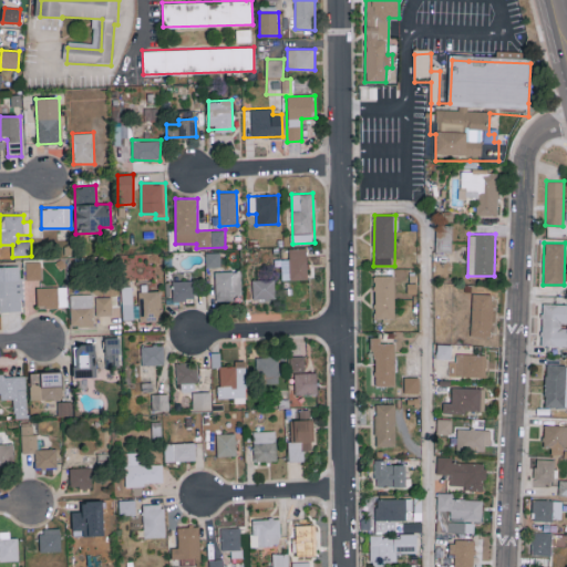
[(307,247),(289,248),(289,259),(281,259),(281,280),(308,279),(307,247)]
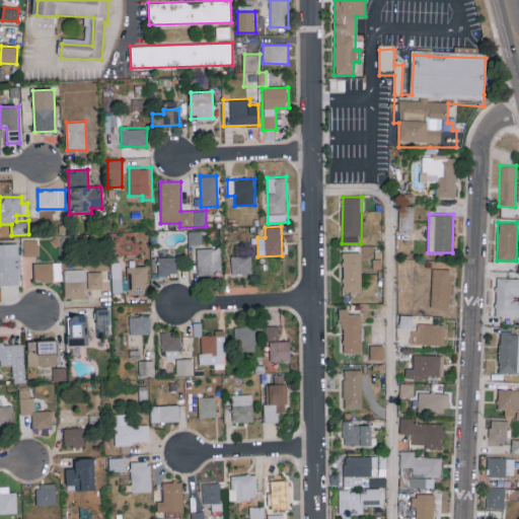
[(38,255),(38,239),(23,239),(23,255),(38,255)]
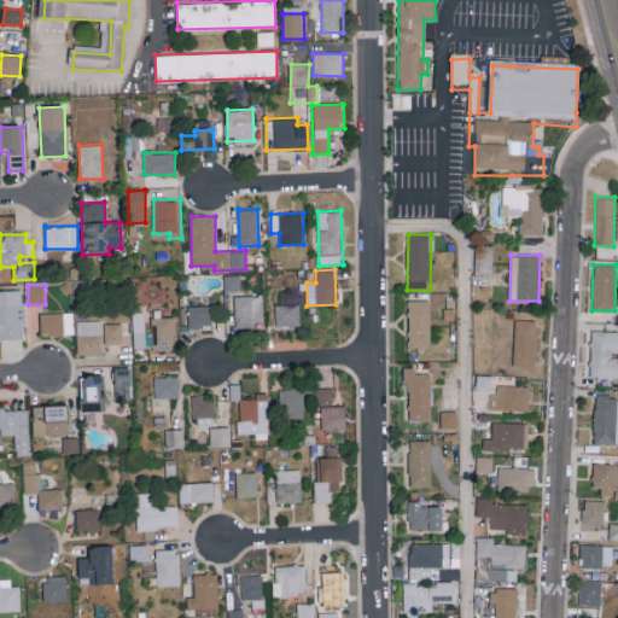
[(0,338),(24,338),(23,290),(0,290),(0,338)]
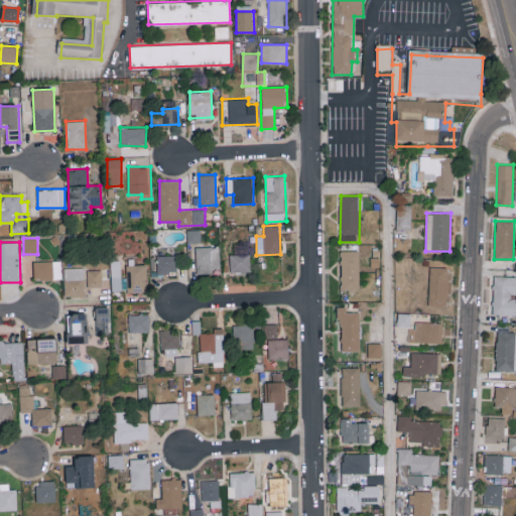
[(196,272),(220,272),(220,246),(196,247),(196,272)]
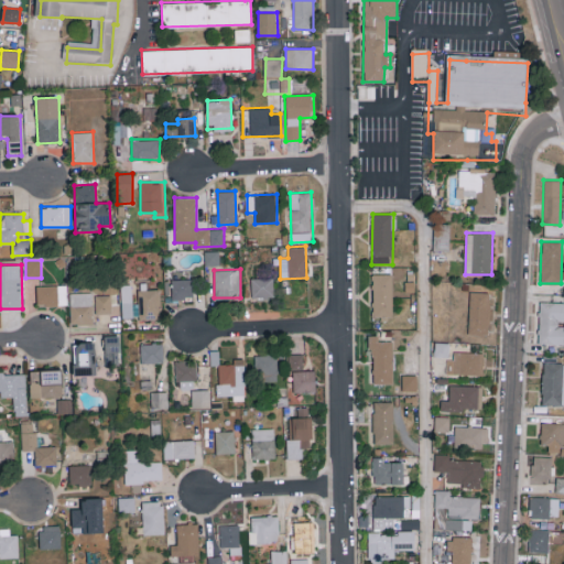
[(392,316),(393,274),(372,274),(372,316),(392,316)]
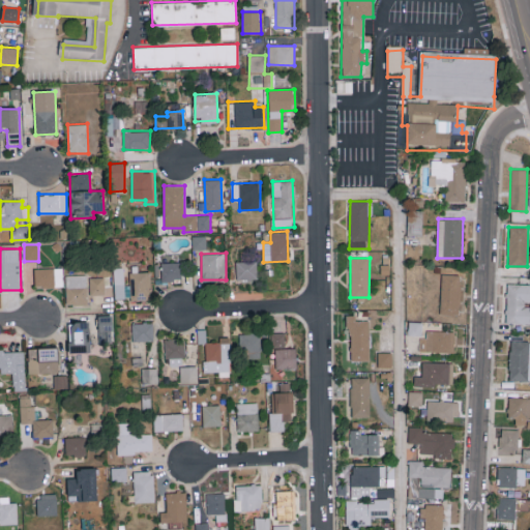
[(237,280),(258,278),(257,261),(236,262),(237,280)]
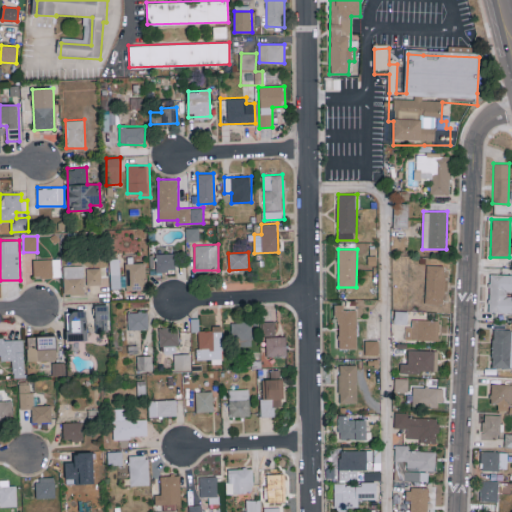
[(174,253),(155,254),(156,271),(174,271),(174,253)]
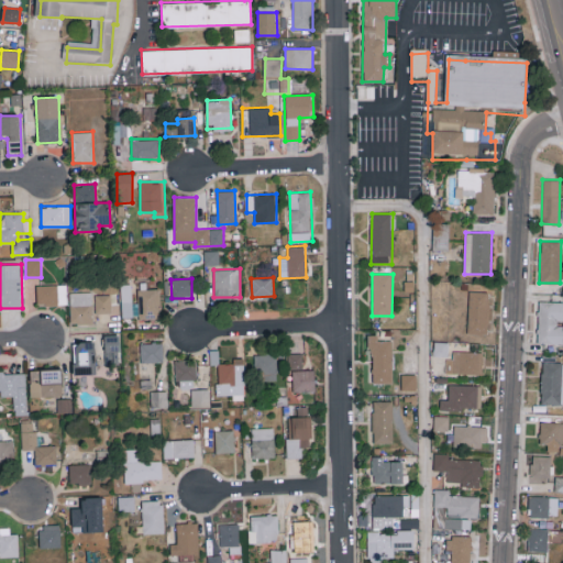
[(121,285),(122,317),(139,316),(138,302),(132,304),(131,284),(121,285)]
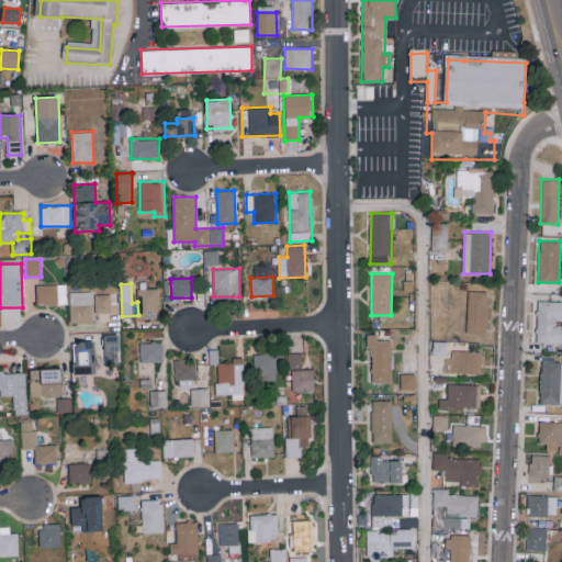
[(67,304),(66,284),(36,285),(37,305),(67,304)]
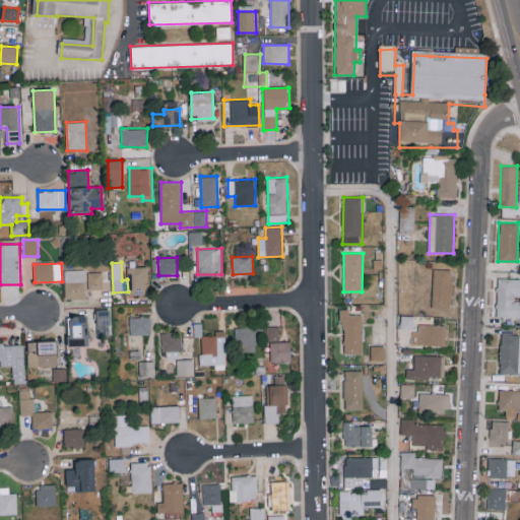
[(147,266),(127,267),(128,296),(148,295),(147,266)]
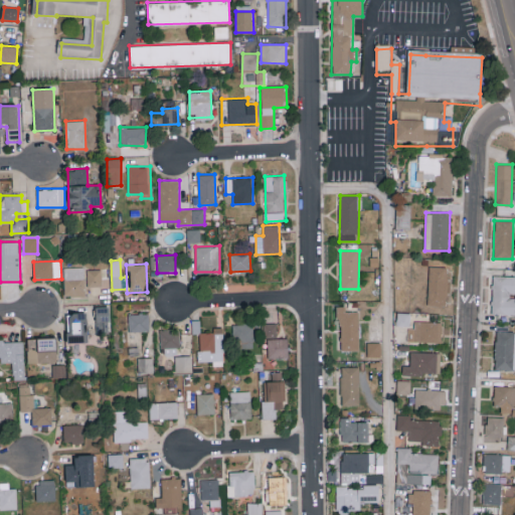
[(447,267),(428,266),(427,305),(446,306),(447,267)]
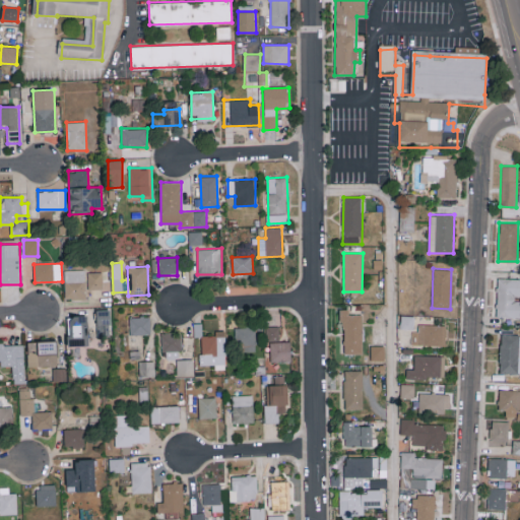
[(86,300),(85,269),(65,270),(65,300),(86,300)]
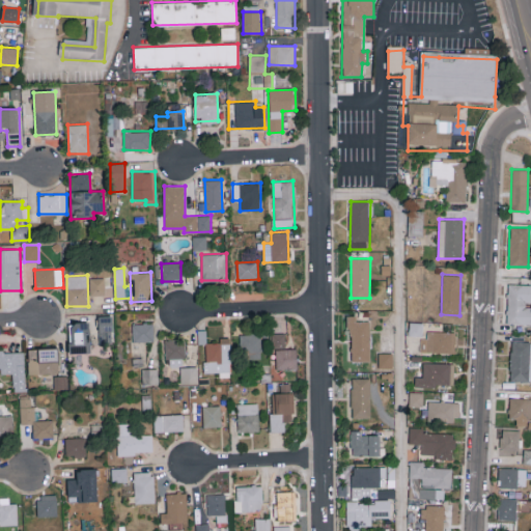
[(105,295),(104,278),(90,278),(90,296),(105,295)]
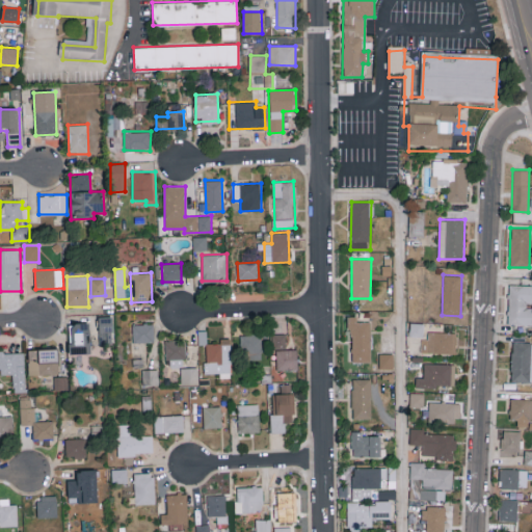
[(531,285),(509,285),(508,324),(531,324),(531,285)]
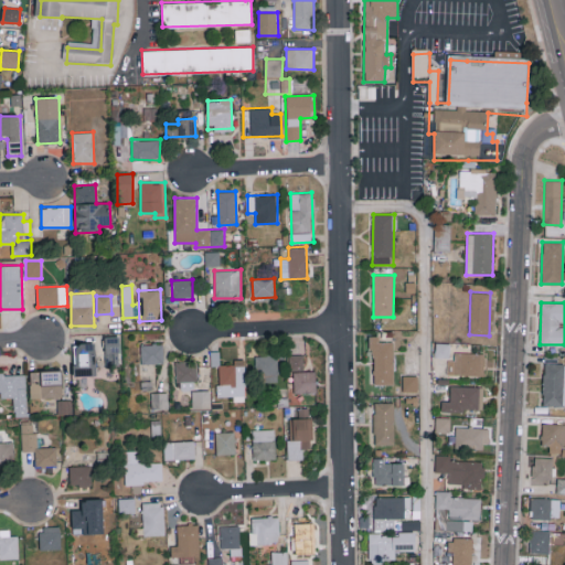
[(393,384),(394,342),(379,342),(379,336),(372,336),(372,384),(393,384)]
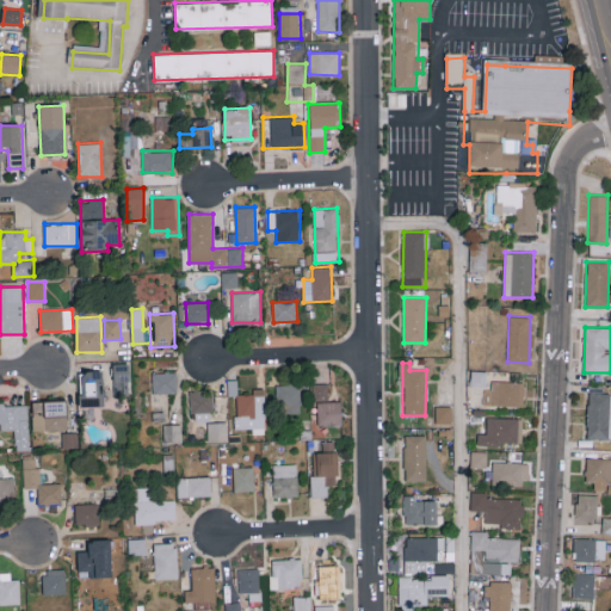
[(129,364),(113,365),(115,394),(130,394),(129,364)]
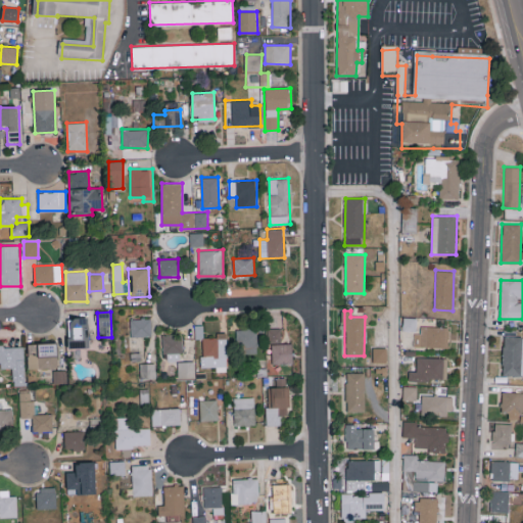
[(89,348),(88,318),(67,319),(68,348),(89,348)]
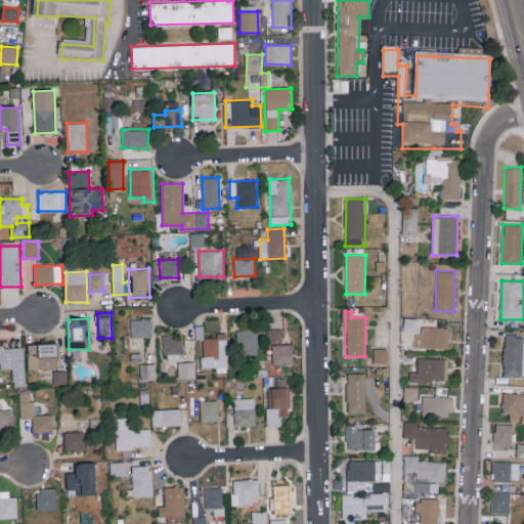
[(403,332),(418,332),(418,318),(404,318),(403,332)]
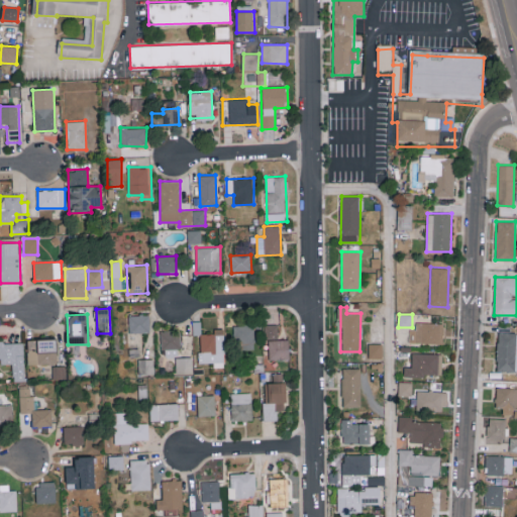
[(129,315),(129,333),(149,333),(149,315),(129,315)]
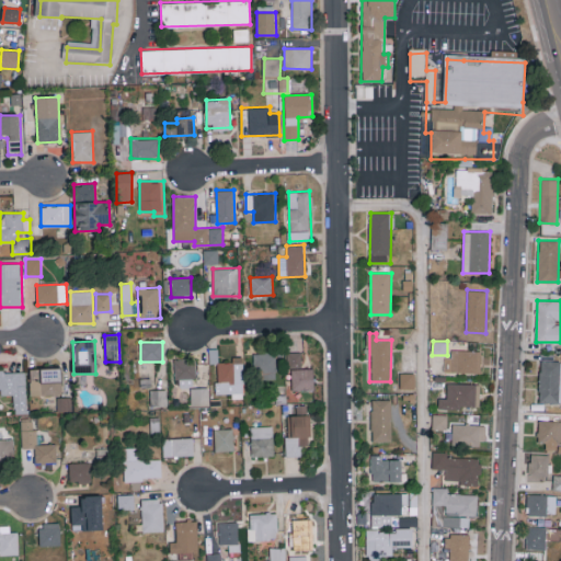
[(444,371),(481,374),(482,351),(451,350),(450,357),(444,357),(444,371)]
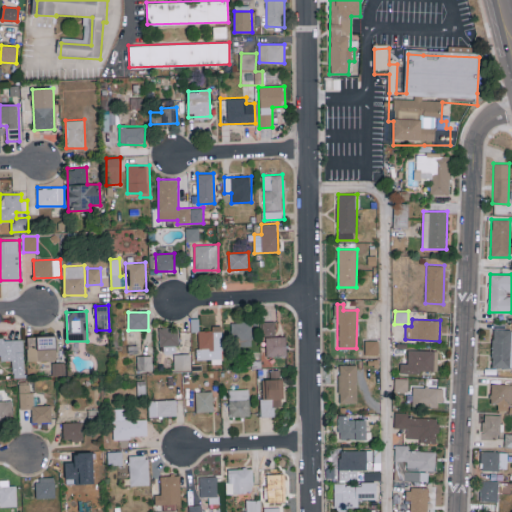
[(232,346),(252,345),(251,321),(232,322),(232,346)]
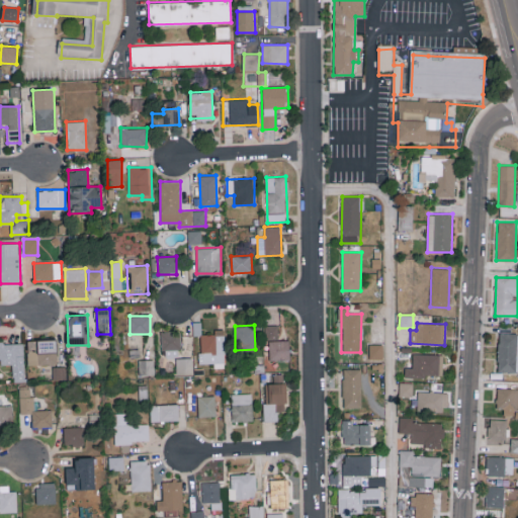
[(290,359),(289,340),(278,340),(278,325),(267,325),(268,360),(290,359)]
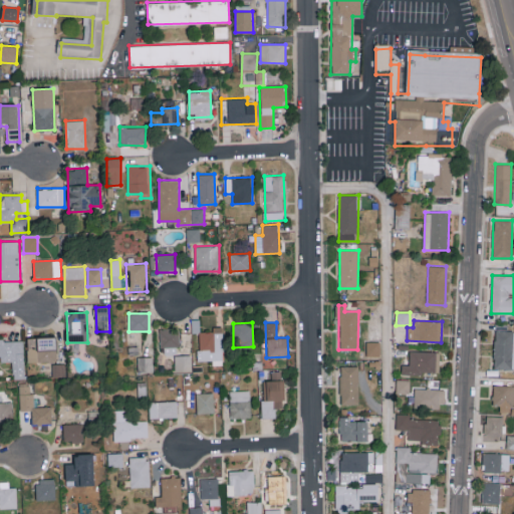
[(198,331),(199,360),(213,360),(213,364),(224,364),(223,326),(214,327),(214,331),(198,331)]
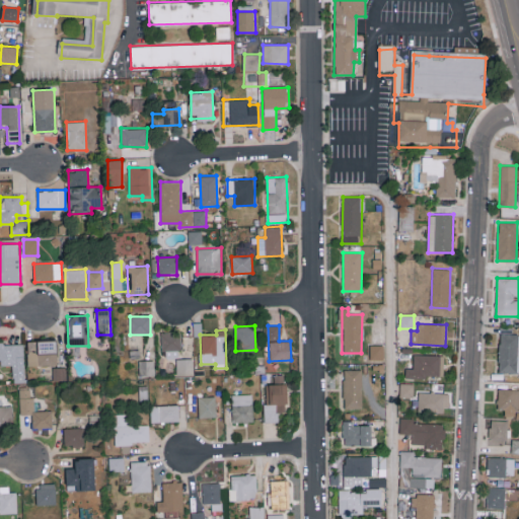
[(181,351),(181,331),(161,332),(161,351),(181,351)]
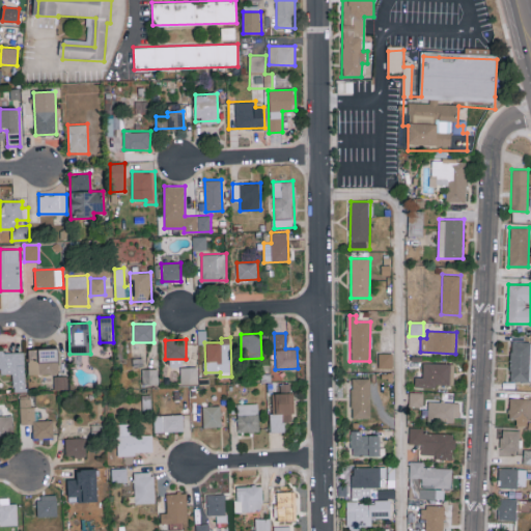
[(530,380),(530,341),(511,341),(510,380),(530,380)]
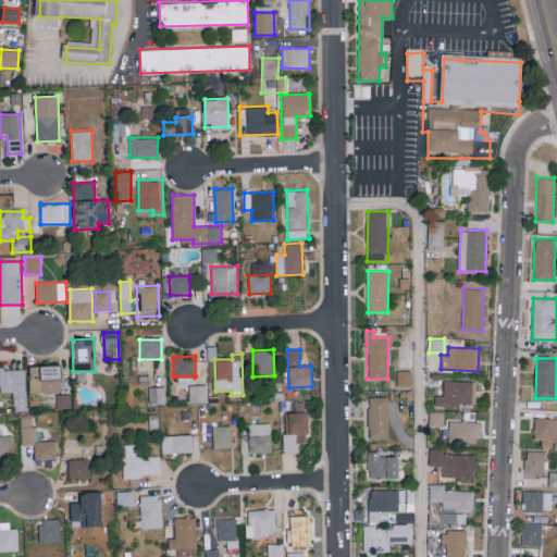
[(29,367),(31,393),(62,392),(62,366),(29,367)]
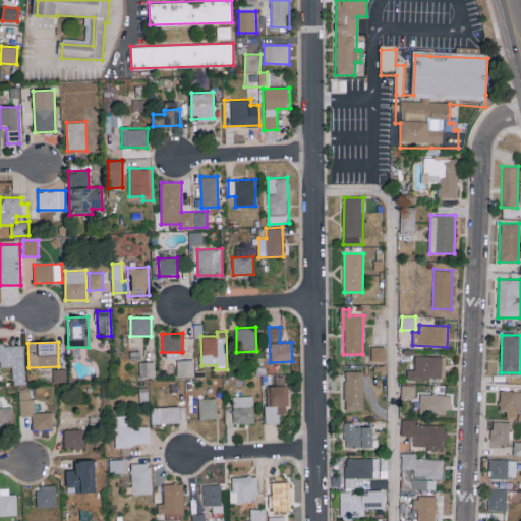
[(13,384),(25,384),(24,344),(0,344),(0,366),(12,366),(13,384)]
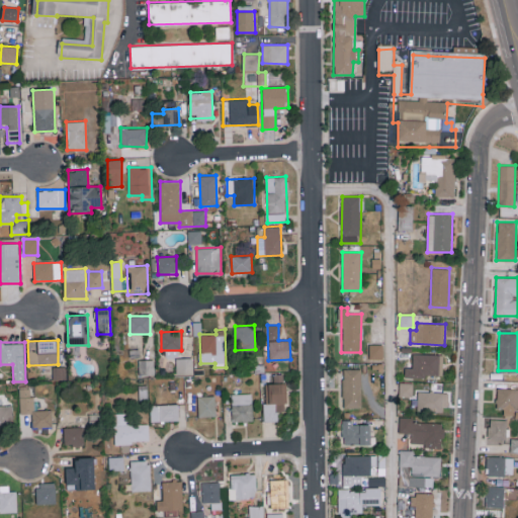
[(382,360),(382,344),(369,344),(368,360),(382,360)]
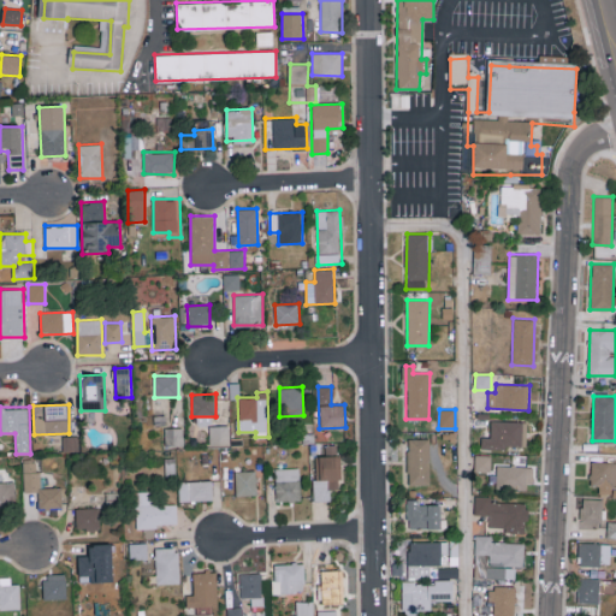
[(526,448),(527,422),(491,421),(491,437),(481,437),(481,446),(526,448)]
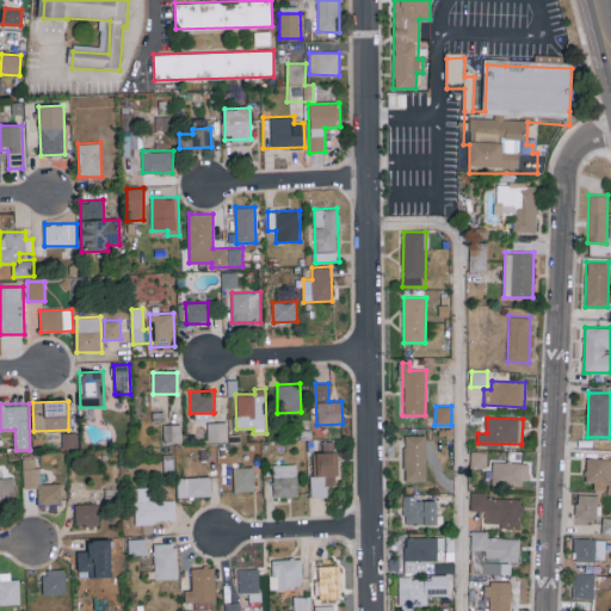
[(208,423),(208,442),(228,442),(228,423),(208,423)]
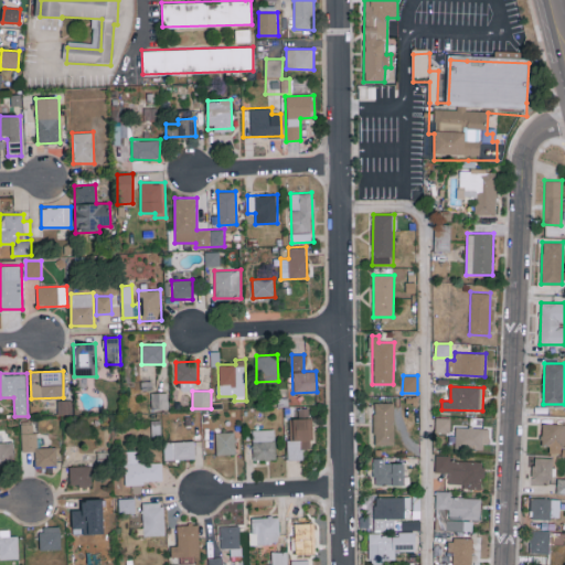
[(168,409),(168,393),(151,393),(152,409),(168,409)]
